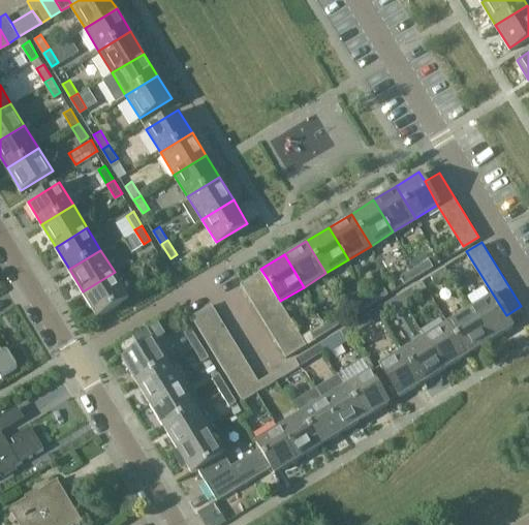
[(162,275),(169,271),(160,256),(154,260),(162,275)]
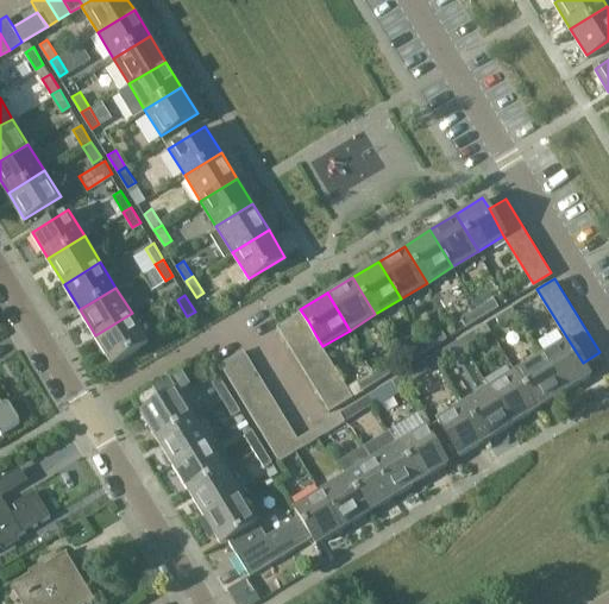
[(528,295),(514,303),(521,315),(535,306),(528,295)]
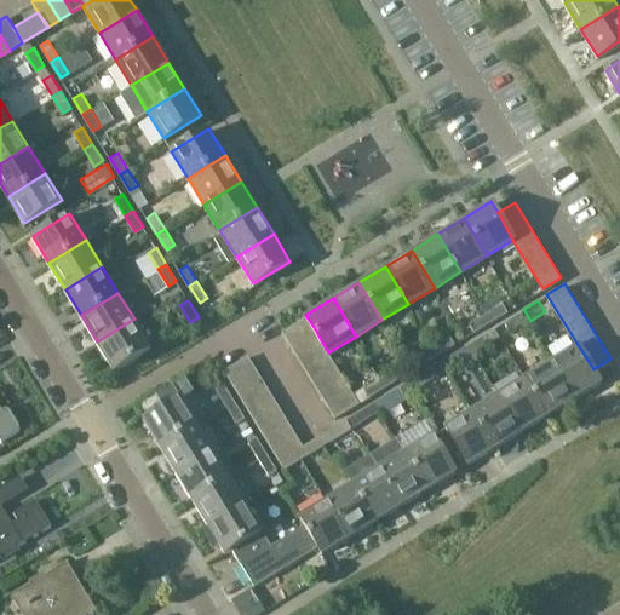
[(486,312),(491,320),(507,309),(501,302),(486,312)]
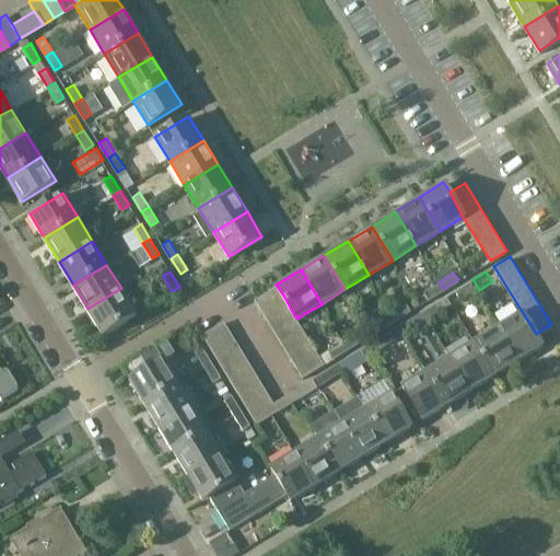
[(470,280),(455,290),(459,297),(475,288),(470,280)]
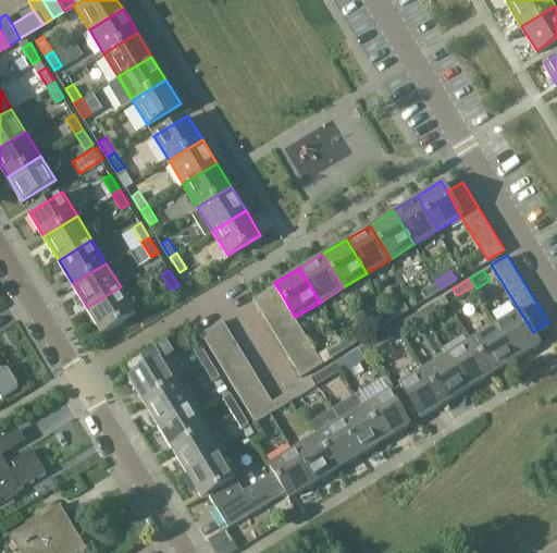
[(422,290),(426,296),(441,287),(436,281),(422,290)]
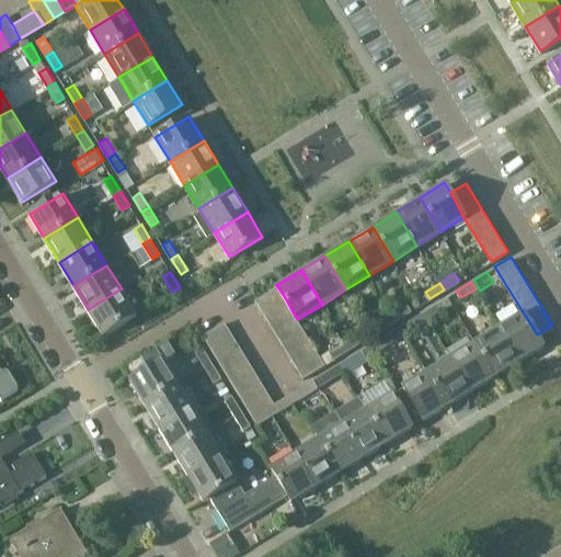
[(255,298),(262,310),(284,296),(276,285),(255,298)]
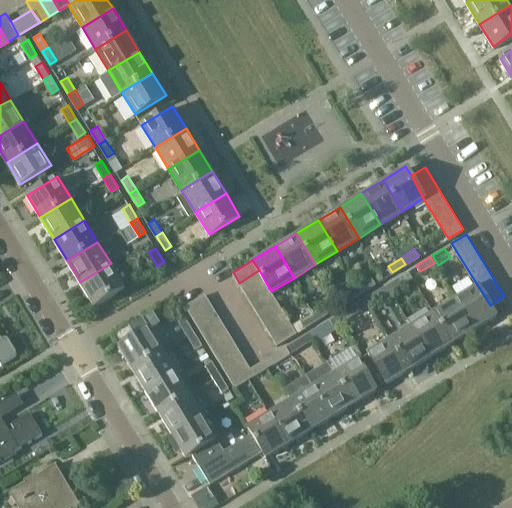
[(94,304),(124,286),(111,263),(80,282),(94,304)]
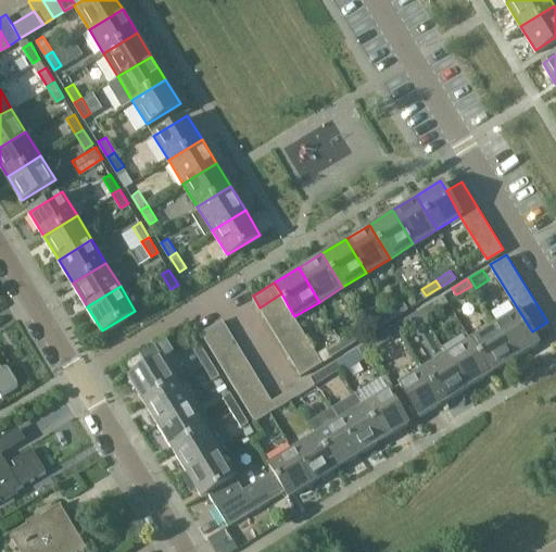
[(260,308),(266,318),(288,305),(281,293),(260,308)]
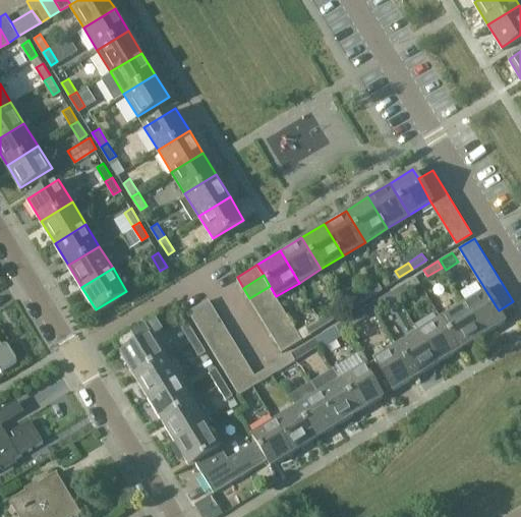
[(393,288),(397,295),(410,287),(406,280),(393,288)]
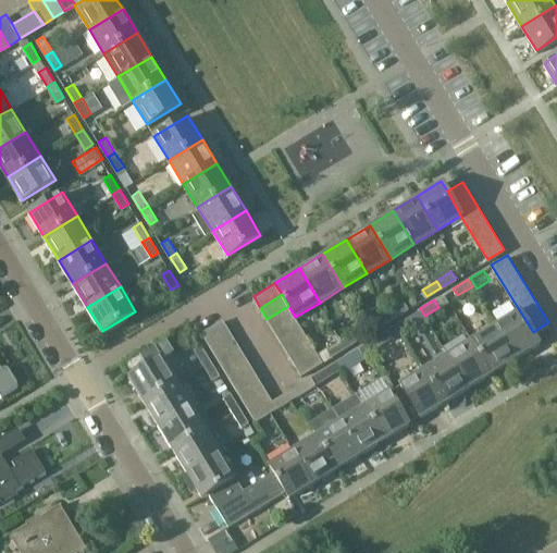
[(388,309),(394,317),(408,307),(404,300),(388,309)]
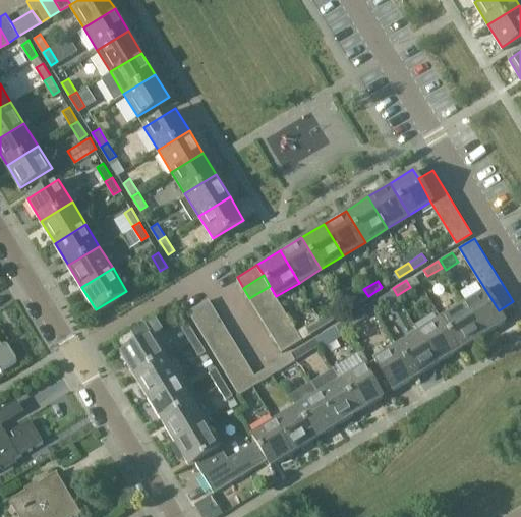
[(270,286),(249,298),(255,308),(276,296),(270,286)]
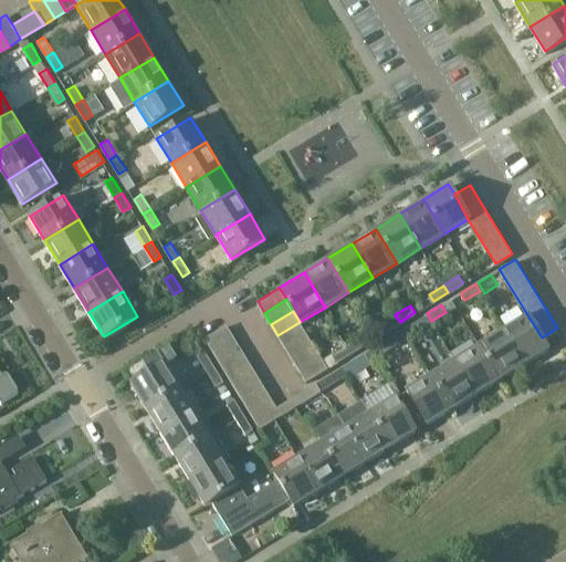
[(427,313),(412,323),(417,331),(431,321),(427,313)]
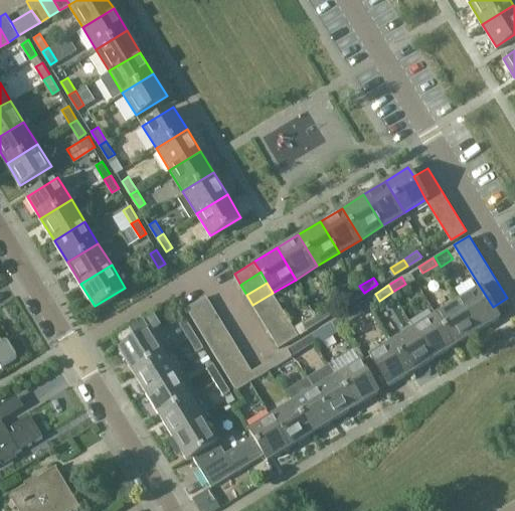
[(493,307),(479,285),(457,299),(476,330),(498,316),(493,307)]
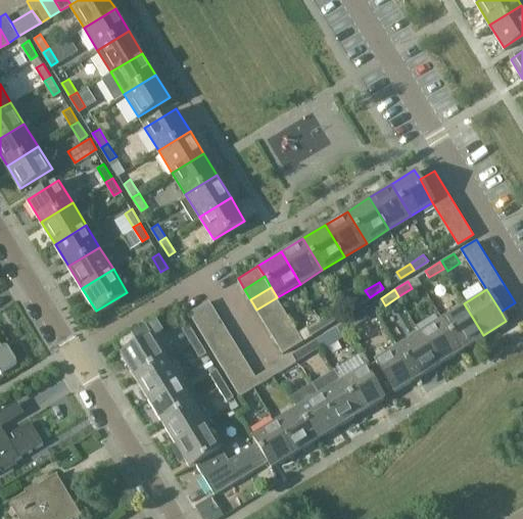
[(351,299),(355,305),(370,297),(365,290),(351,299)]
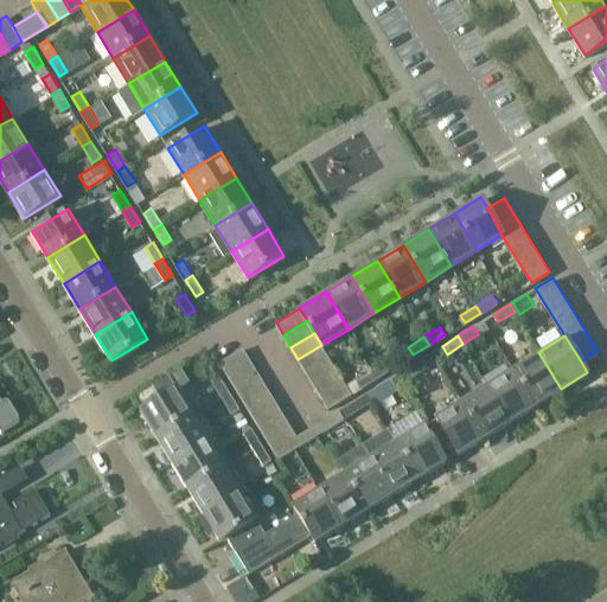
[(321,345),(298,359),(306,371),(328,357),(321,345)]
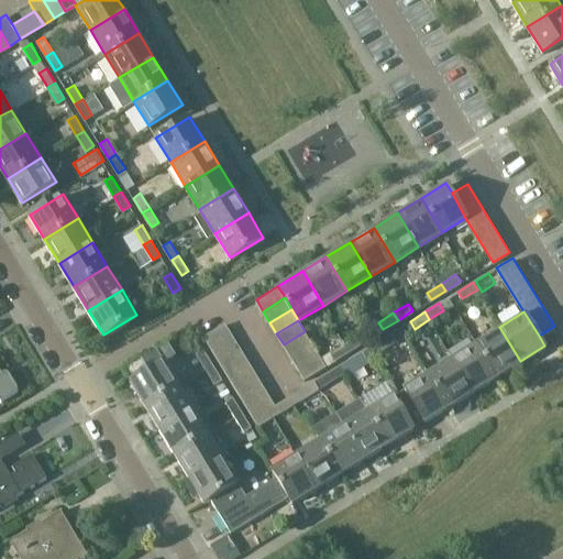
[(202,335),(210,346),(231,332),(224,321),(202,335)]
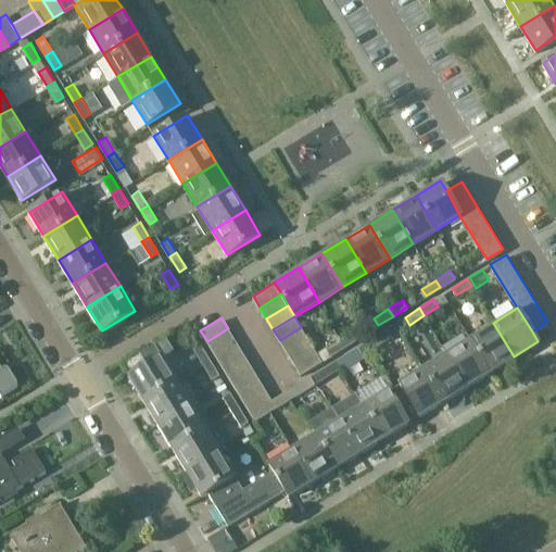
[(470,337),(491,371),(514,356),(493,323),(470,337)]
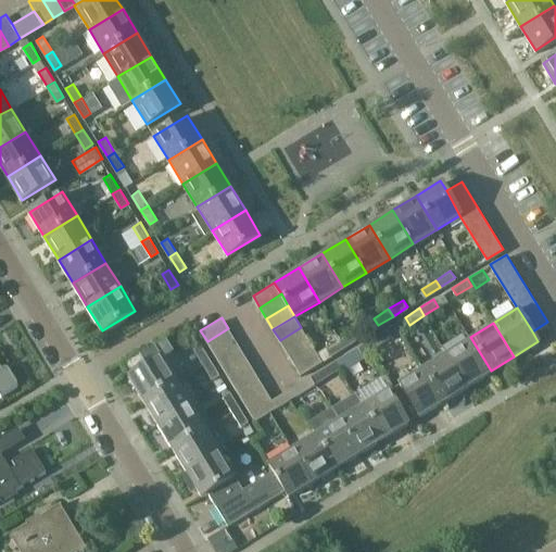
[(301,327),(280,340),(287,352),(307,338),(301,327)]
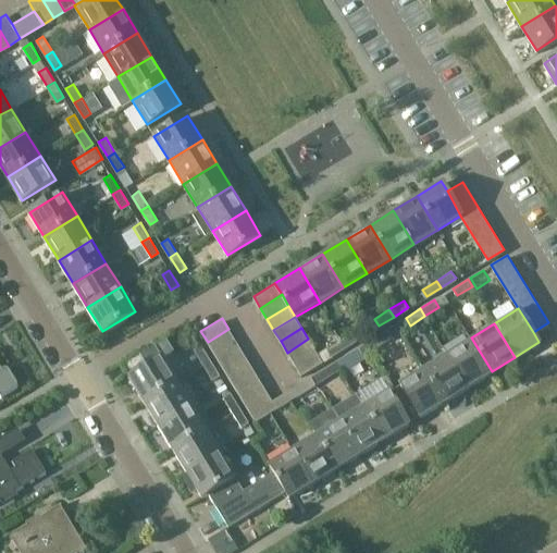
[(387,328),(373,338),(378,345),(392,335),(387,328)]
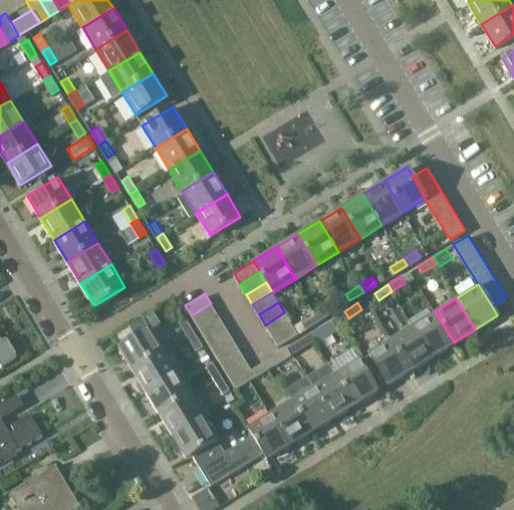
[(192,315),(198,326),(218,314),(211,303),(192,315)]
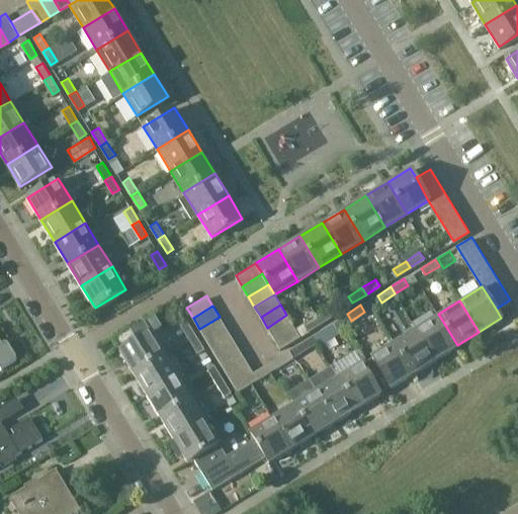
[(322,322),(335,313),(331,306),(318,315),(322,322)]
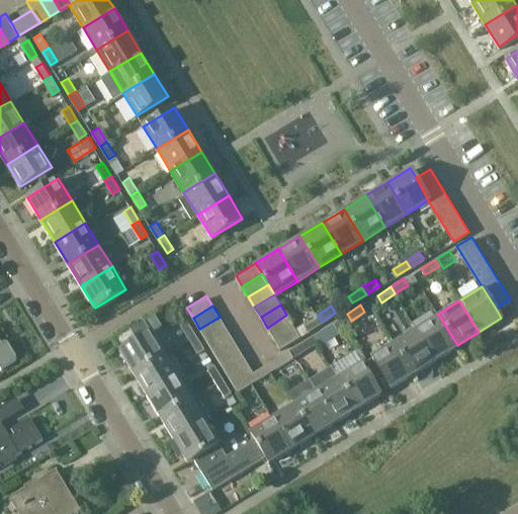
[(337,329),(351,321),(347,314),(333,322),(337,329)]
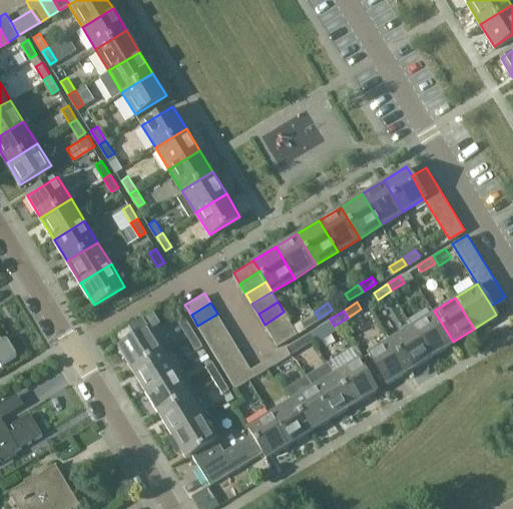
[(434,311),(412,325),(431,356),(453,342),(434,311)]
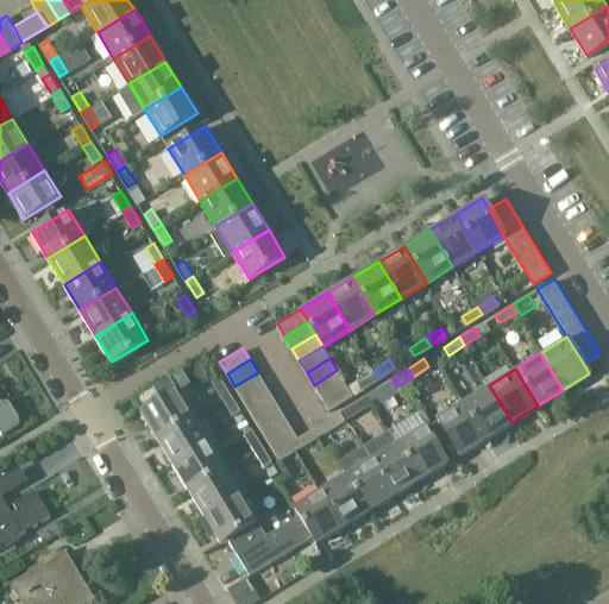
[(337,370),(314,385),(321,397),(345,382),(337,370)]
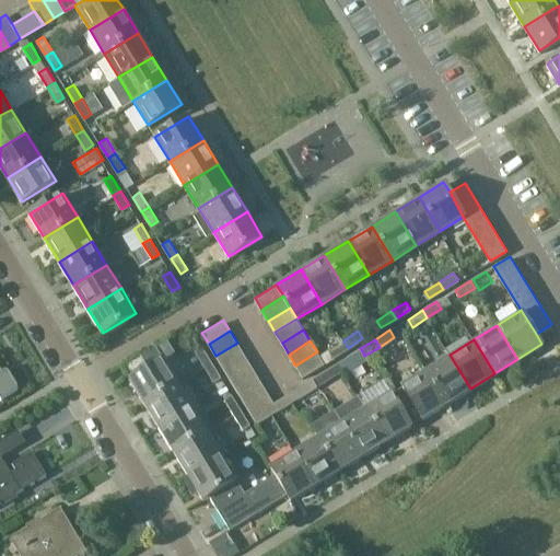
[(343,340),(333,347),(328,349),(333,358),(348,348),(343,340)]
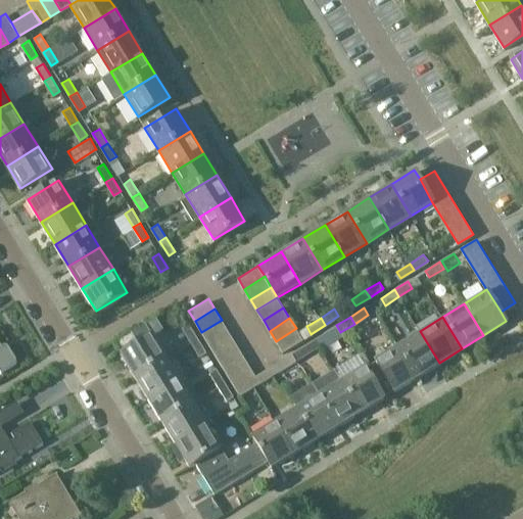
[(201,332),(207,342),(228,330),(222,320),(201,332)]
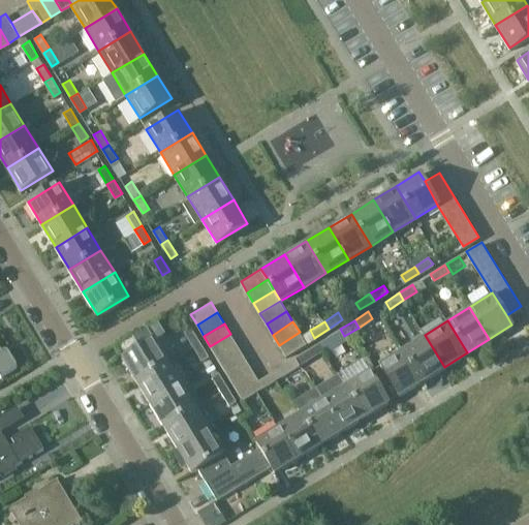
[(185,331),(193,345),(199,341),(191,328),(185,331)]
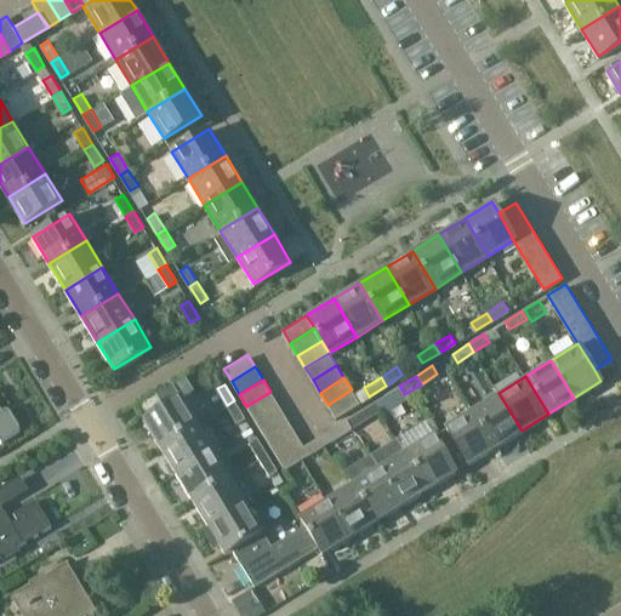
[(352,389),(328,405),(335,417),(359,403),(352,389)]
